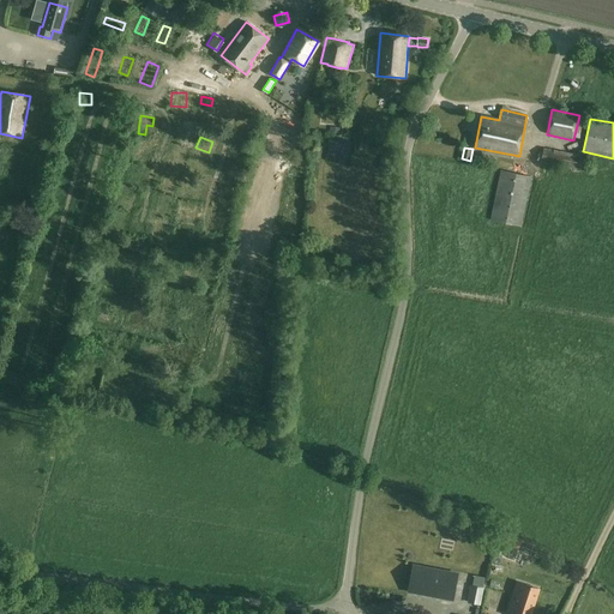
[(541,162),(583,170),(584,163),(585,163),(588,157),(578,156),(578,155),(554,149),(553,150),(545,148),(541,162)]
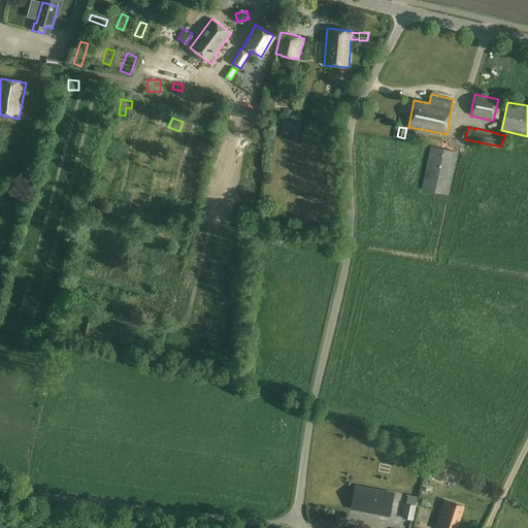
[(422,189),(429,191),(449,195),(458,153),(430,146),(422,189)]
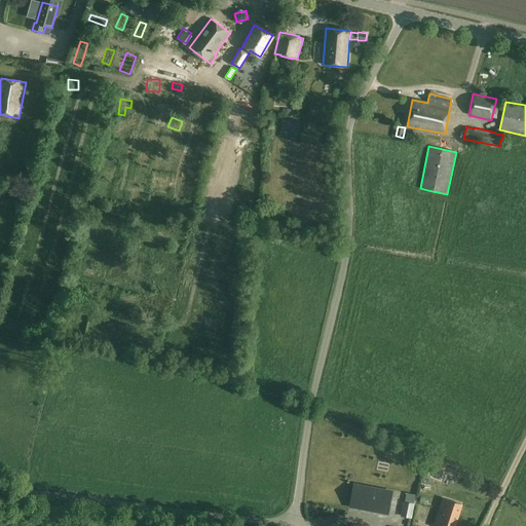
[(47,226),(50,215),(46,214),(42,225),(47,226)]
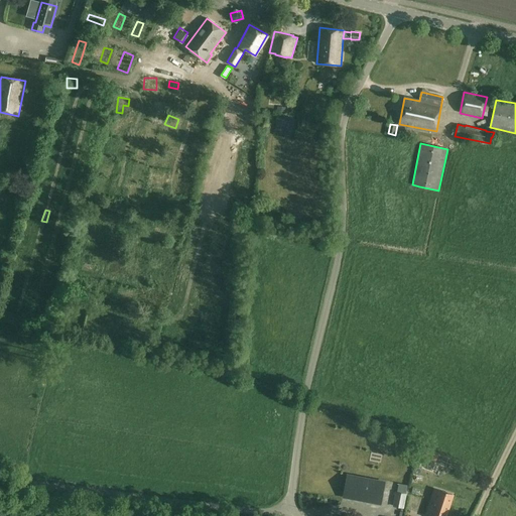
[(118,215),(98,212),(97,218),(118,221),(118,215)]
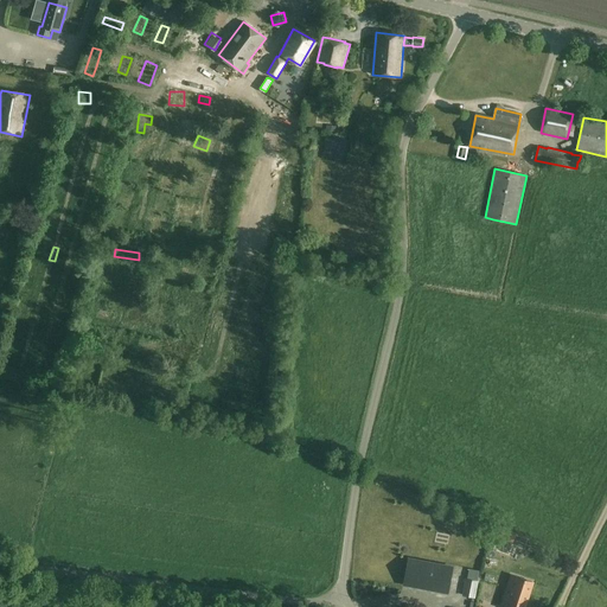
[(154,272),(158,253),(151,251),(147,270),(154,272)]
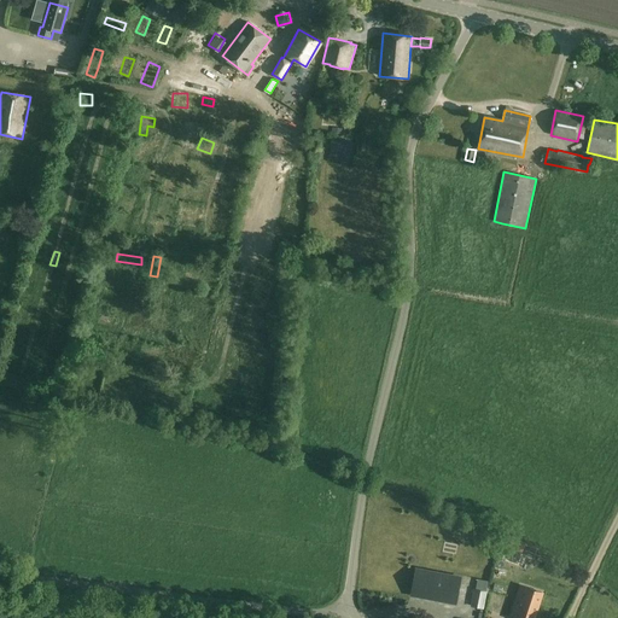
[(194,263),(192,272),(209,275),(208,284),(215,285),(219,267),(194,263)]
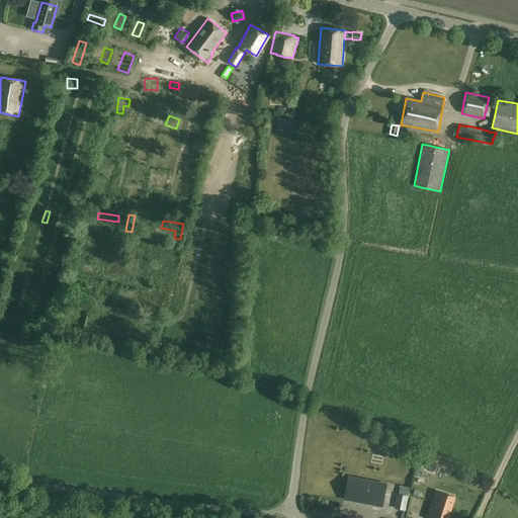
[(102,235),(104,229),(98,226),(96,232),(102,235)]
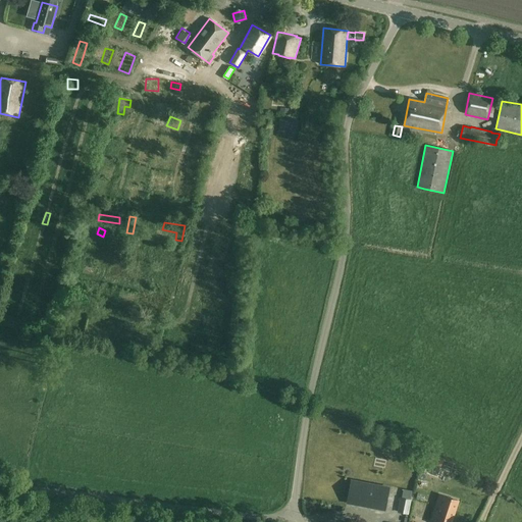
[(84,233),(82,242),(100,247),(103,239),(84,233)]
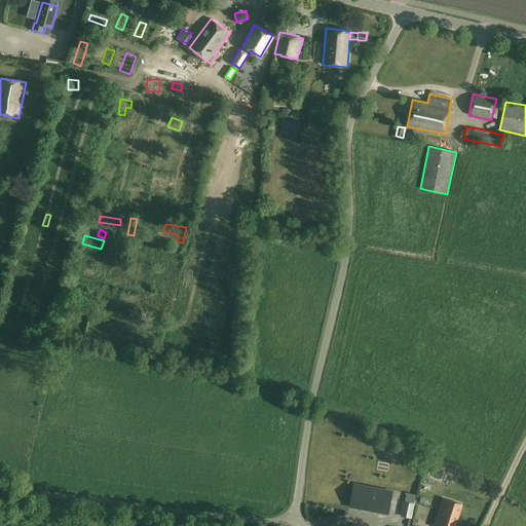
[(84,251),(79,269),(84,270),(89,253),(84,251)]
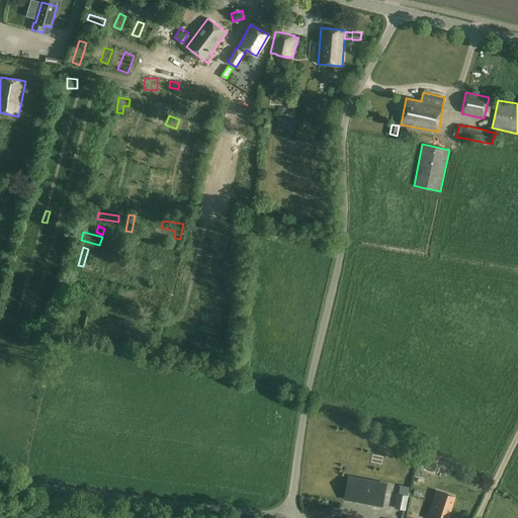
[(130,264),(137,265),(141,248),(134,247),(130,264)]
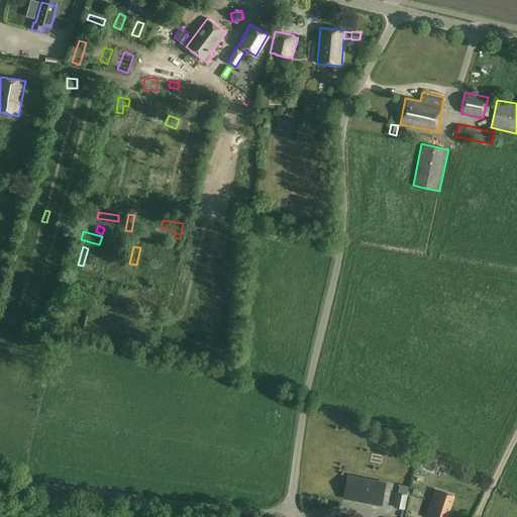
[(172,256),(172,254),(176,255),(177,249),(159,246),(158,252),(170,254),(169,256),(172,256)]
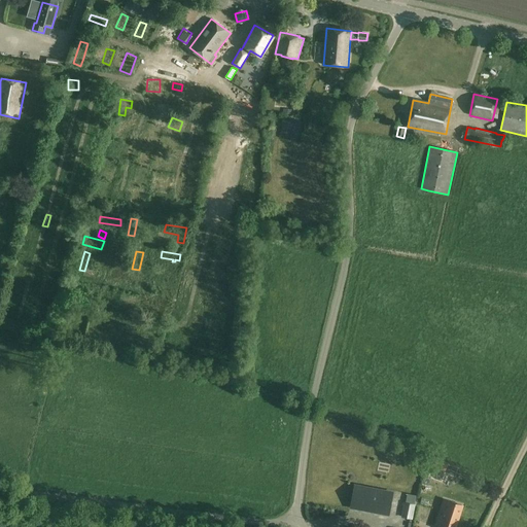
[(118,273),(112,272),(111,277),(117,279),(125,281),(128,265),(120,264),(118,273)]
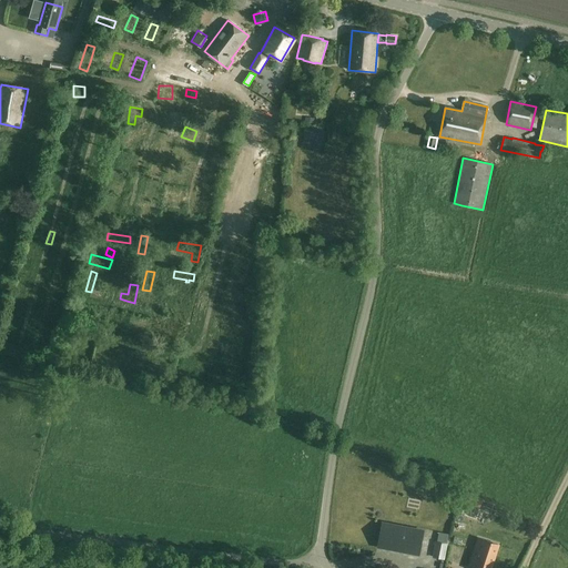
[(173,294),(171,302),(188,305),(190,298),(173,294)]
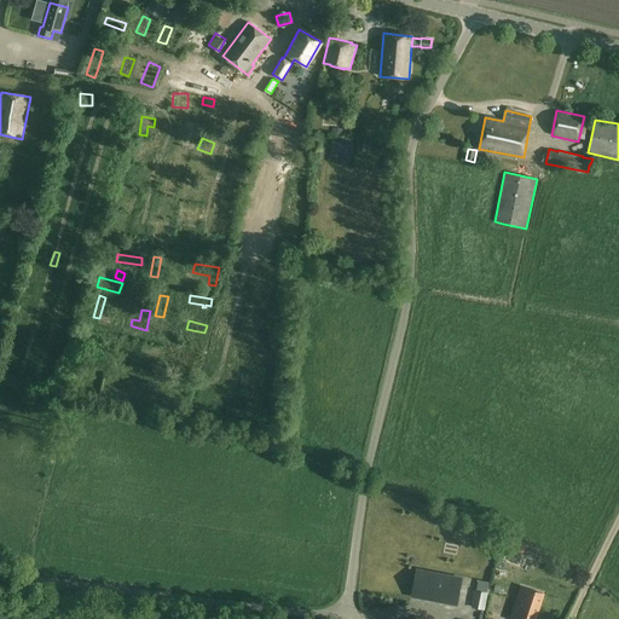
[(90,330),(86,347),(92,350),(94,340),(96,340),(97,335),(96,335),(96,331),(90,330)]
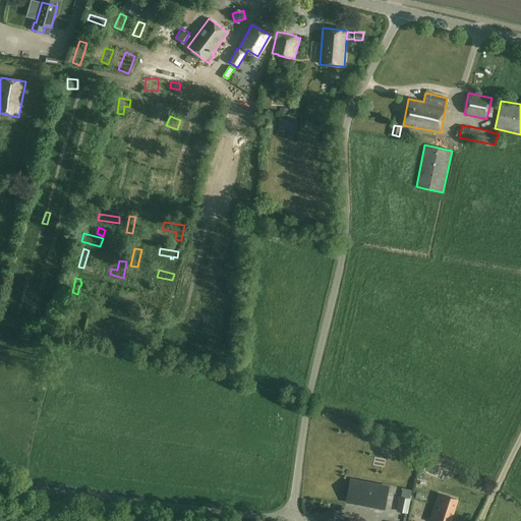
[(119,292),(118,299),(139,302),(140,295),(119,292)]
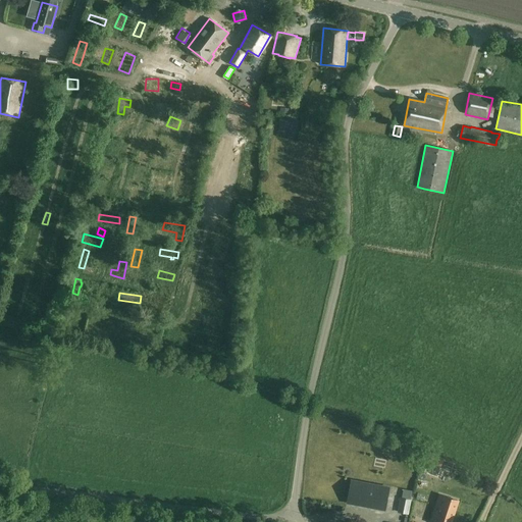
[(151,308),(156,309),(155,315),(161,317),(167,298),(160,296),(160,298),(155,296),(151,308)]
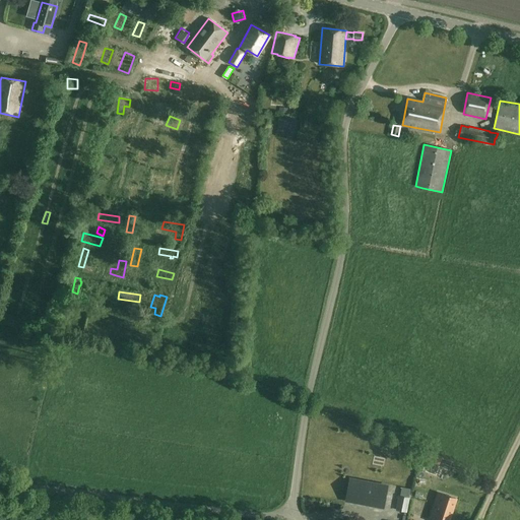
[(71,324),(73,310),(67,309),(65,323),(71,324)]
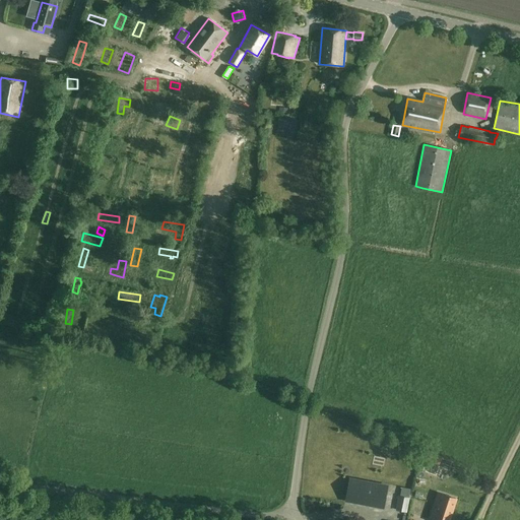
[(115,329),(116,322),(98,319),(95,325),(115,329)]
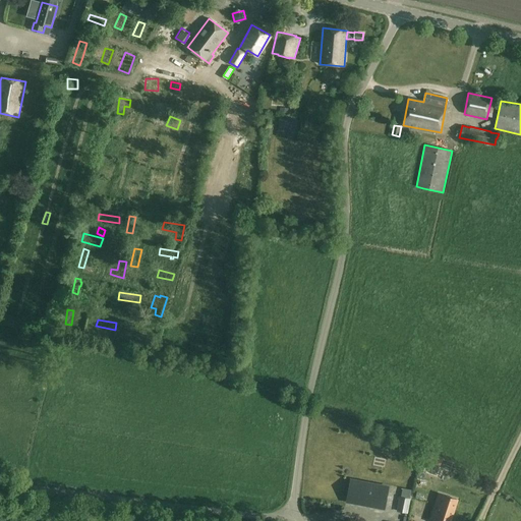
[(131,333),(153,337),(155,330),(132,326),(131,333)]
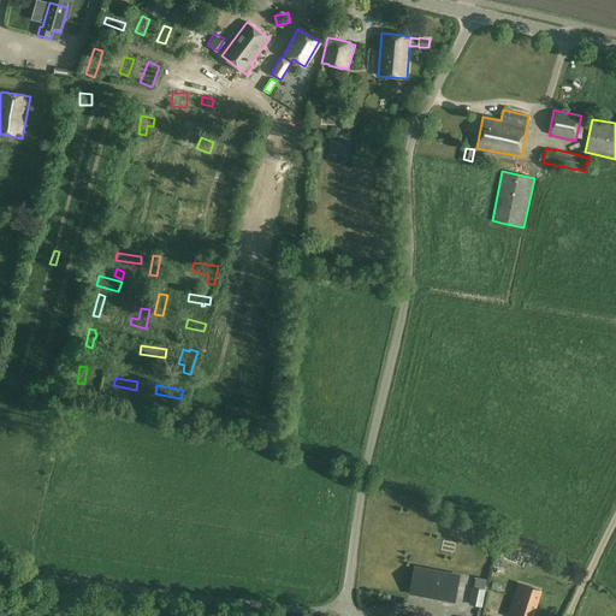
[(532,558),(537,551),(523,544),(519,551),(532,558)]
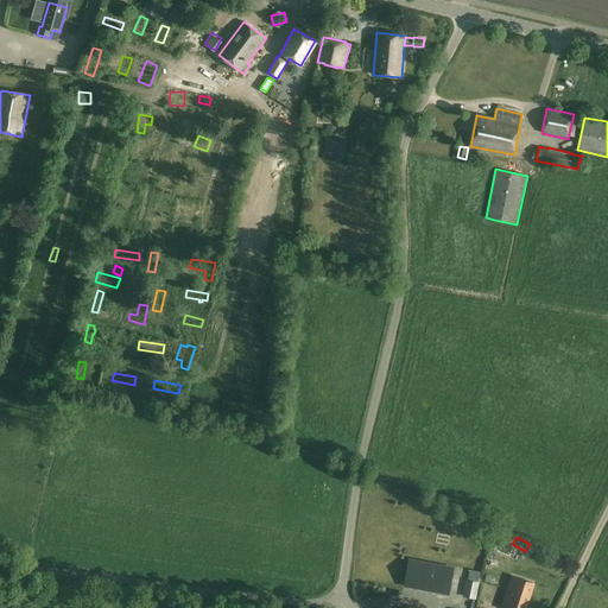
[(517,570),(526,570),(526,553),(517,553),(517,570)]
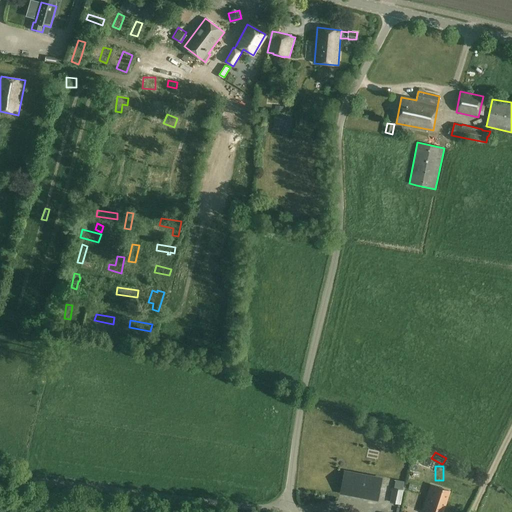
[(358,495),(359,491),(365,492),(364,496),(378,499),(381,481),(346,474),(343,492),(358,495)]
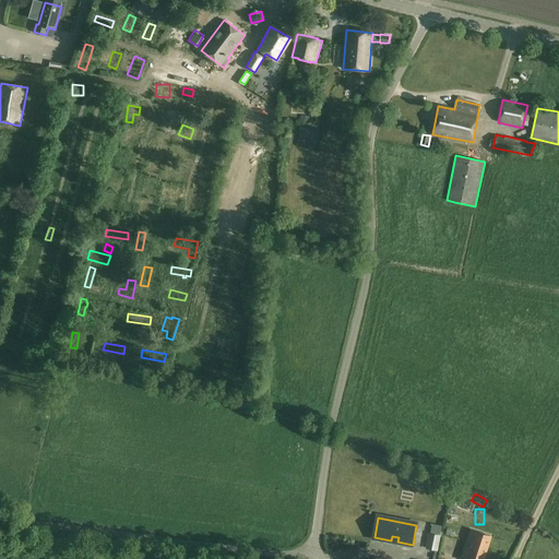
[(461,558),(483,558),(490,536),(472,530),(461,558)]
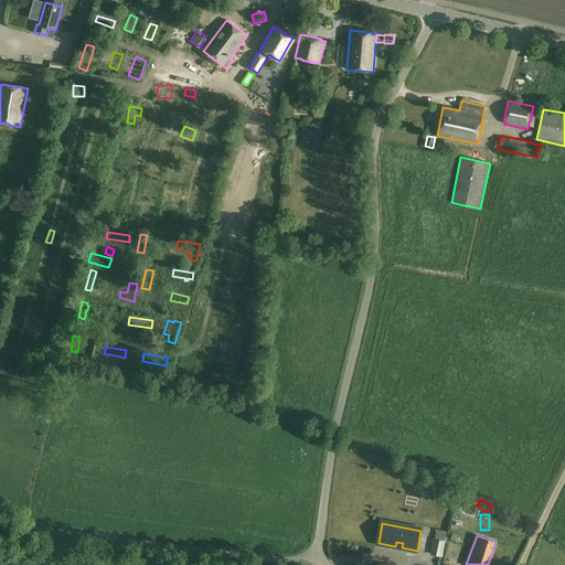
[(445,541),(434,540),(432,554),(441,556),(445,541)]
